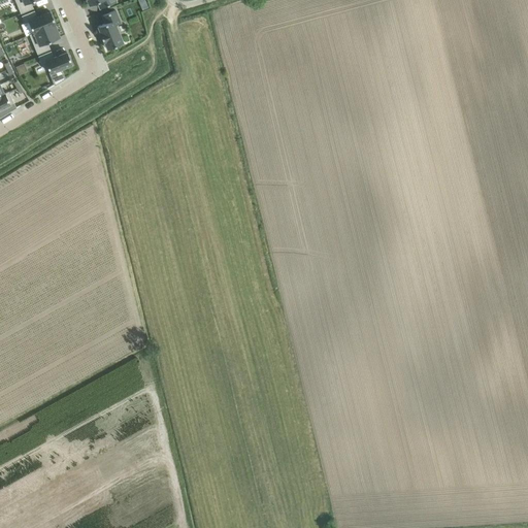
[(13,0),(20,13),(33,8),(30,2),(34,0),(13,0)]
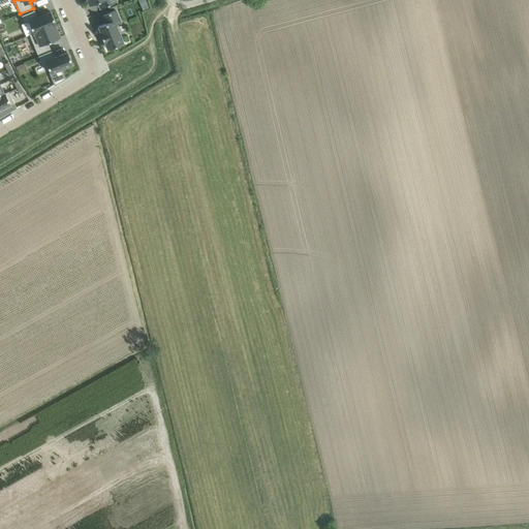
[(145,0),(138,0),(143,9),(148,7),(145,0)]
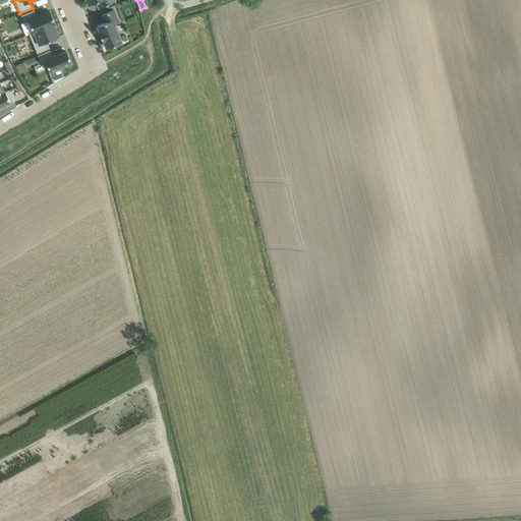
[(34,10),(20,15),(23,22),(27,21),(33,33),(53,24),(54,24),(49,11),(36,17),(34,10)]
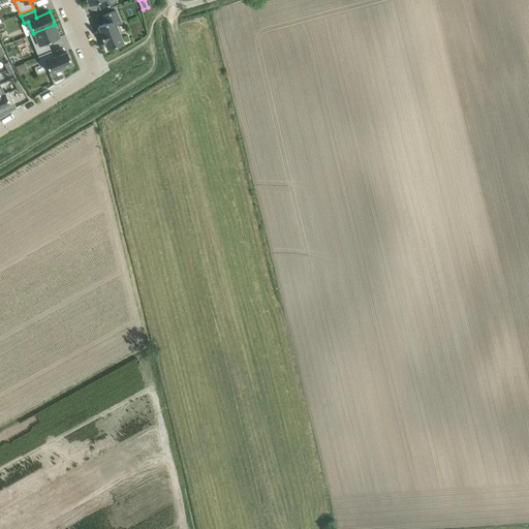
[(115,10),(102,16),(105,24),(98,27),(100,33),(99,34),(103,43),(104,43),(107,50),(122,43),(115,26),(120,24),(115,10)]
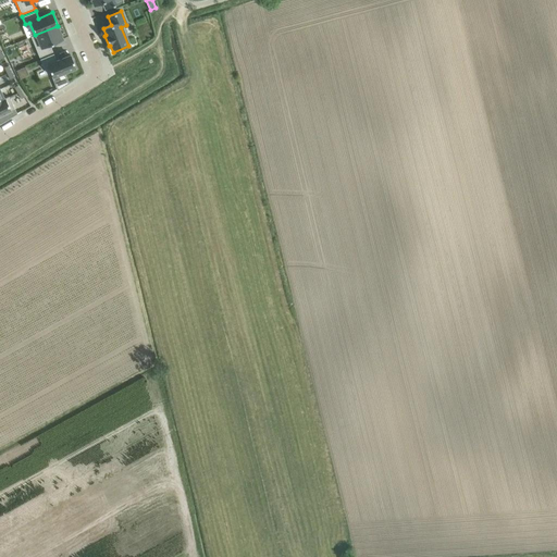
[(62,39),(57,26),(35,35),(31,37),(38,58),(52,52),(49,45),(62,39)]
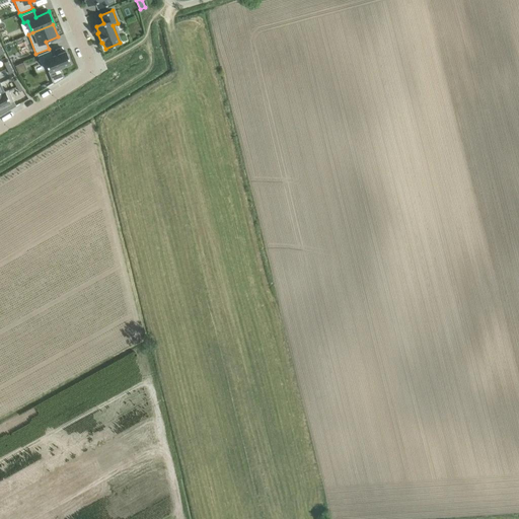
[(52,57),(50,51),(36,56),(40,63),(44,61),(52,79),(64,74),(61,67),(70,63),(65,52),(52,57)]
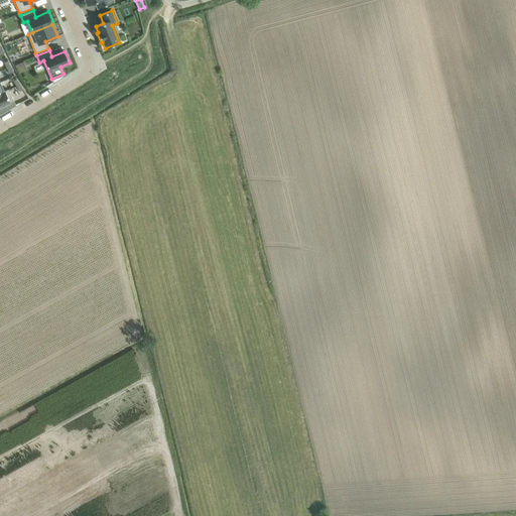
[(0,93),(0,106),(13,101),(8,90),(3,92),(0,93)]
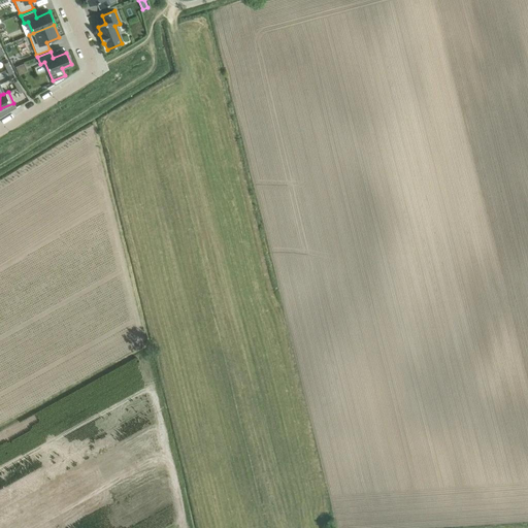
All buildings are outlined.
